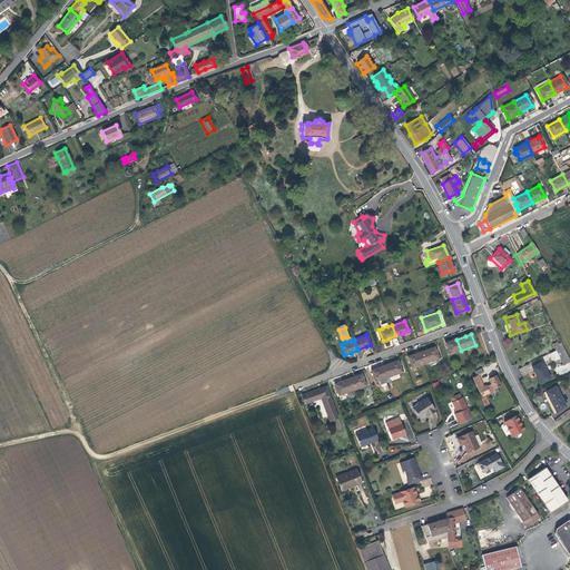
[(448,355),(461,351),(457,340),(451,342),(443,344),(448,355)]
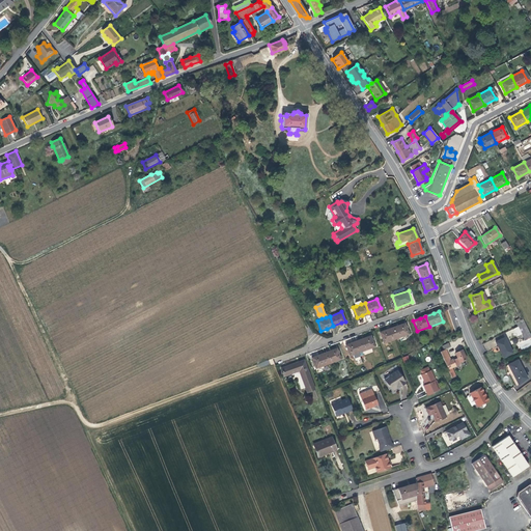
[(524,339),(530,336),(524,324),(522,318),(514,323),(516,327),(524,339)]
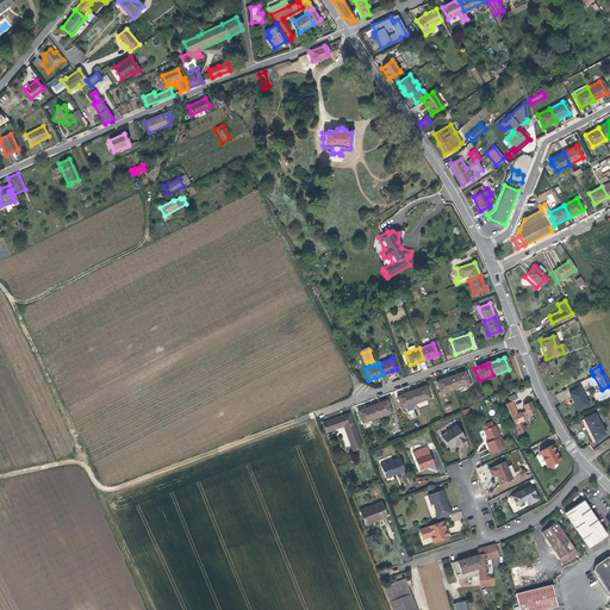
[(456,375),(449,378),(454,390),(468,385),(464,373),(456,375)]
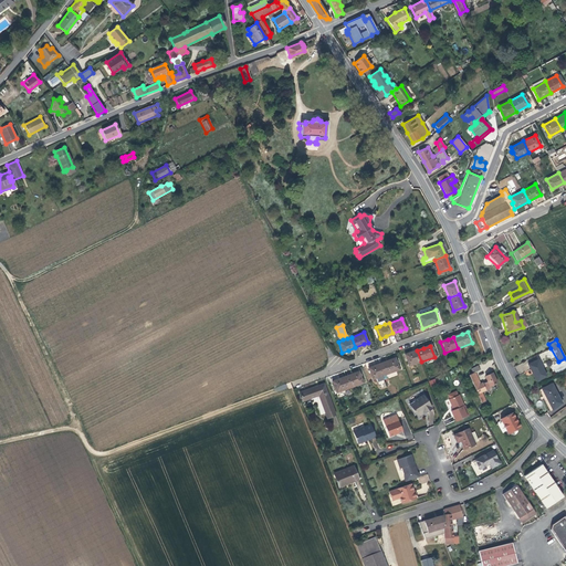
[(421,362),(417,350),(407,354),(404,356),(407,367),(421,362)]
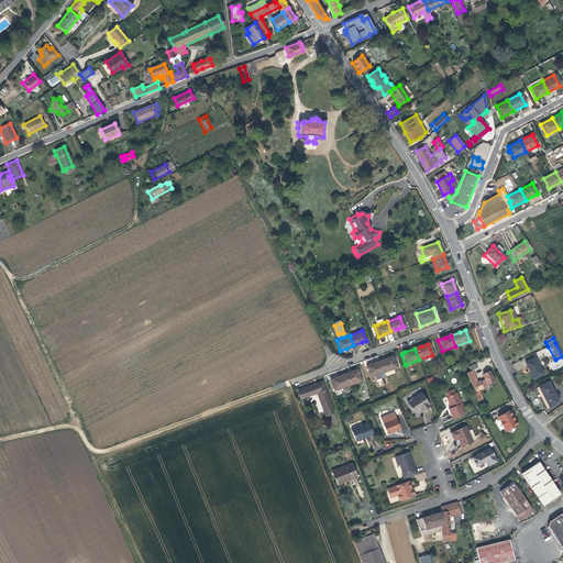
[(385,360),(378,362),(383,373),(396,368),(393,357),(385,360)]
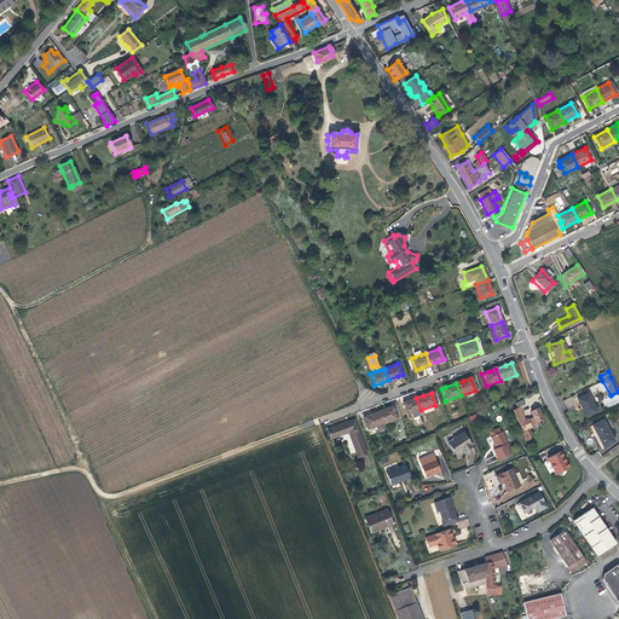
[(599,399),(607,400),(607,405),(618,405),(618,397),(607,397),(607,395),(599,394),(599,399)]
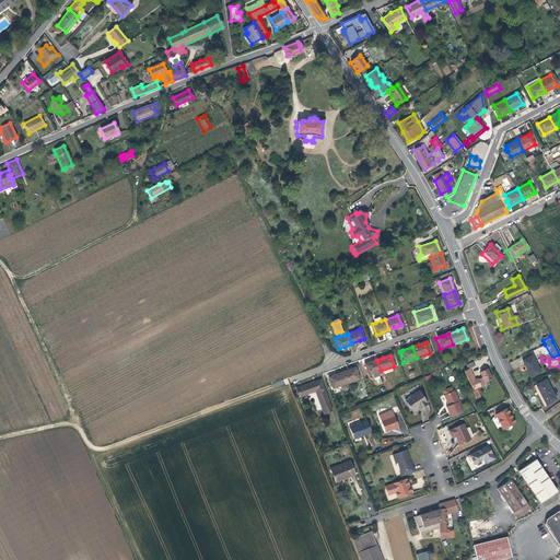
[(528,377),(537,373),(531,358),(522,362),(528,377)]
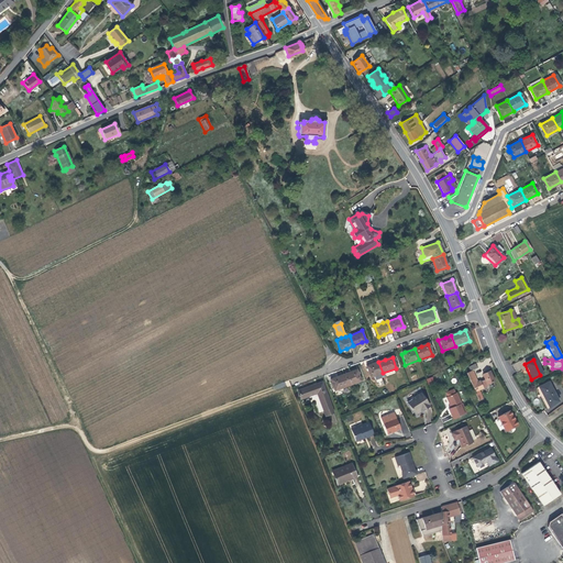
[(383,373),(378,362),(367,366),(365,367),(370,378),(383,373)]
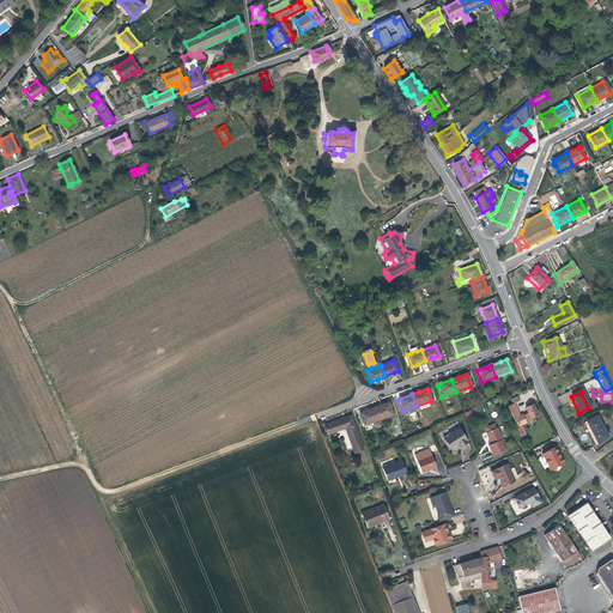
[(505,407),(517,434),(523,431),(521,425),(529,420),(529,419),(536,416),(532,405),(525,408),(526,414),(519,418),(513,405),(520,400),(519,396),(509,401),(510,405),(505,407)]
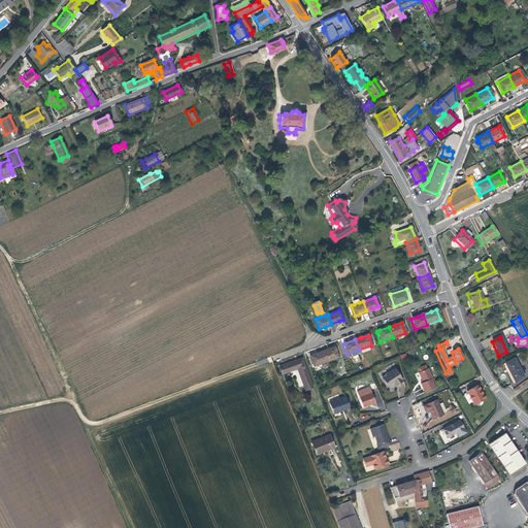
[(327,350),(321,352),(325,362),(337,358),(333,348),(327,350)]
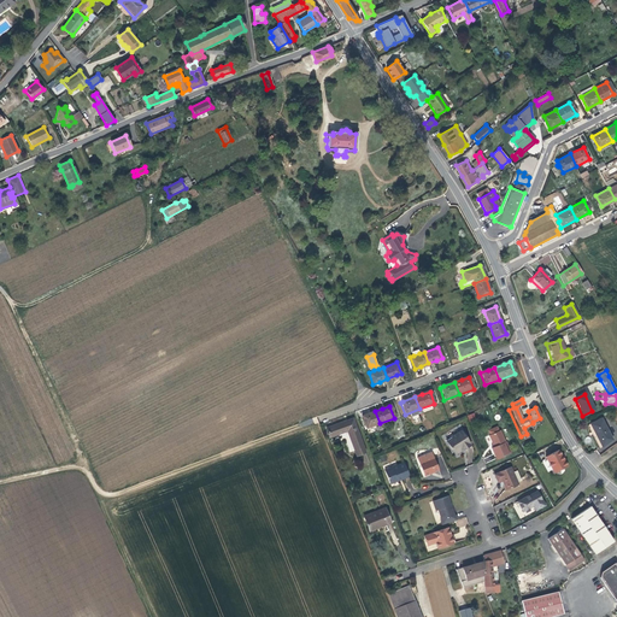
[(380,423),(375,411),(365,415),(360,417),(365,429),(380,423)]
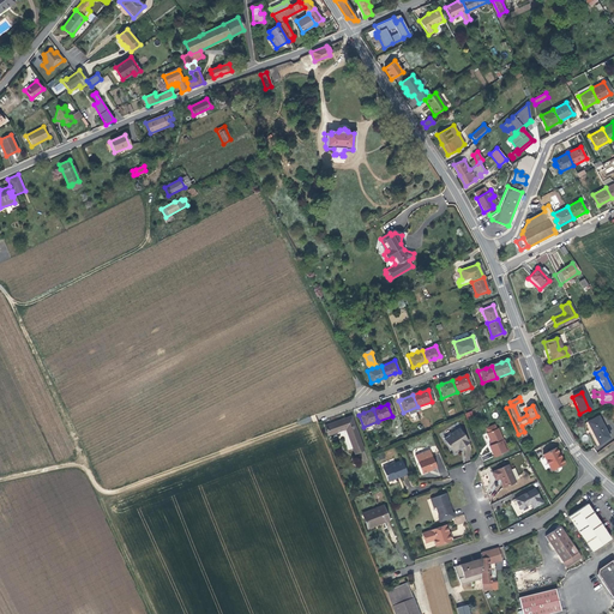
[(324,427),(327,437),(345,429),(355,455),(363,452),(351,417),(343,420),(344,421),(339,422),(331,426),(330,425),(324,427)]
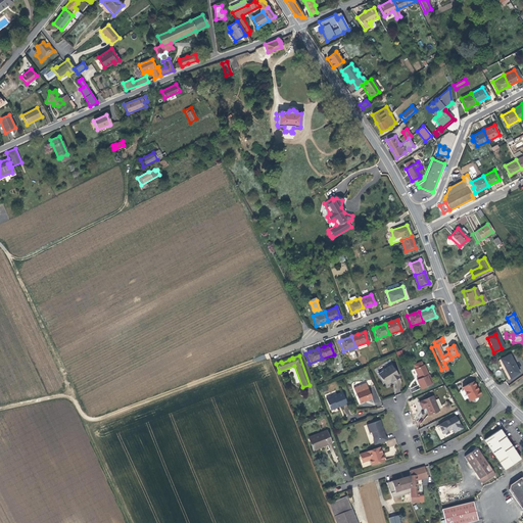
[(507,374),(516,370),(511,359),(502,363),(507,374)]
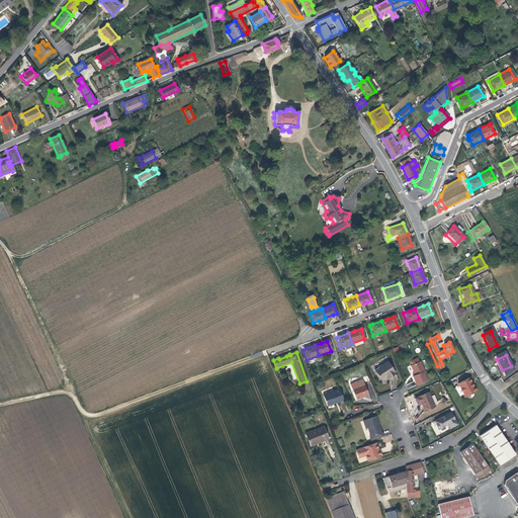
[(395,375),(387,362),(374,371),(381,383),(393,377),(395,375)]
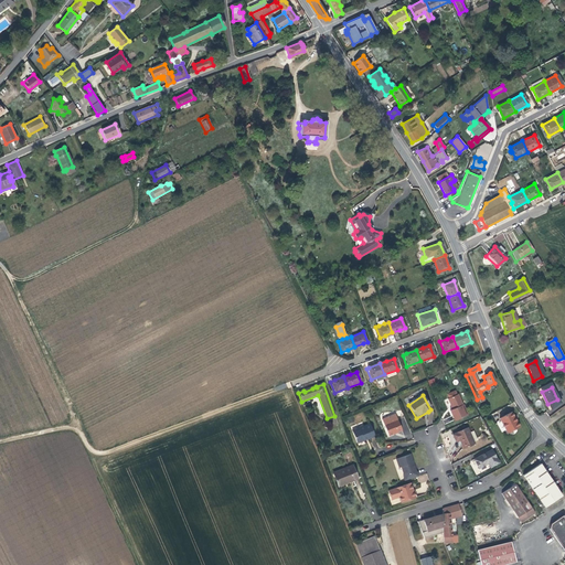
[(454,422),(465,417),(460,407),(461,407),(457,395),(448,400),(451,409),(449,411),(454,422)]
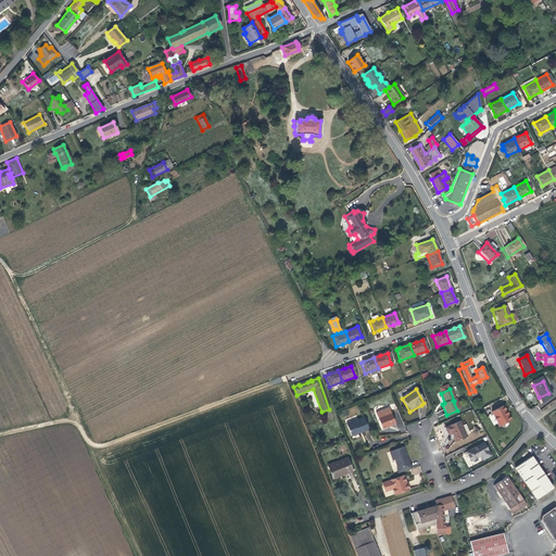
[(512,421),(503,407),(491,414),(500,429),(512,421)]
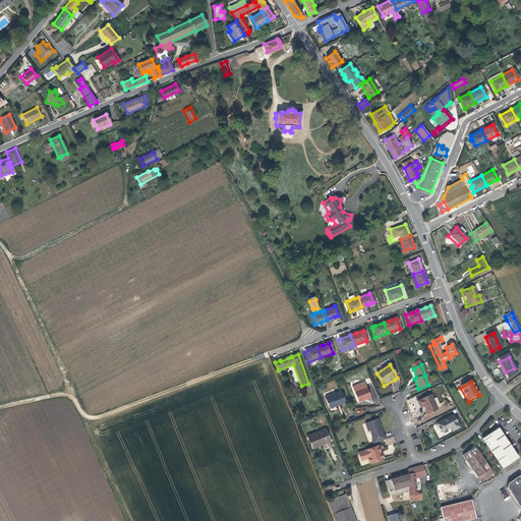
[(365,400),(370,398),(365,383),(353,388),(358,403),(365,400)]
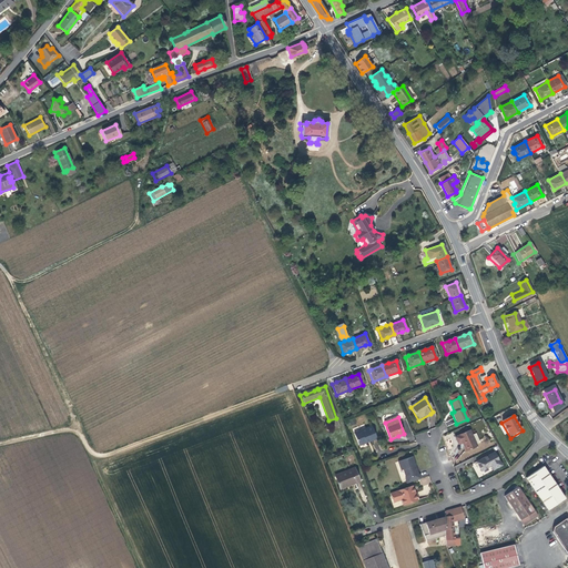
[(364,446),(368,444),(367,440),(372,439),(373,443),(378,440),(373,426),(355,433),(359,445),(362,444),(364,446)]
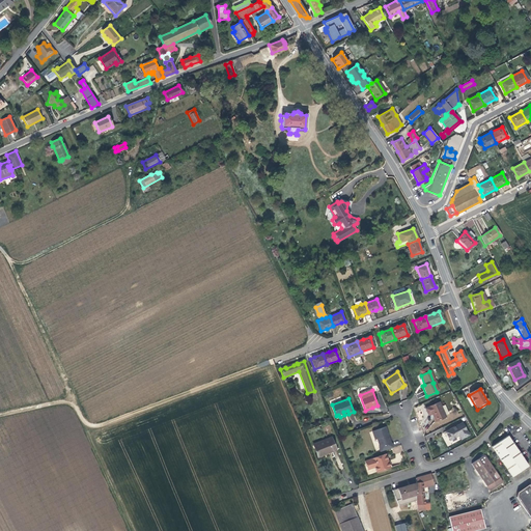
[(435,422),(446,418),(439,403),(425,409),(428,416),(430,415),(431,415),(435,422)]
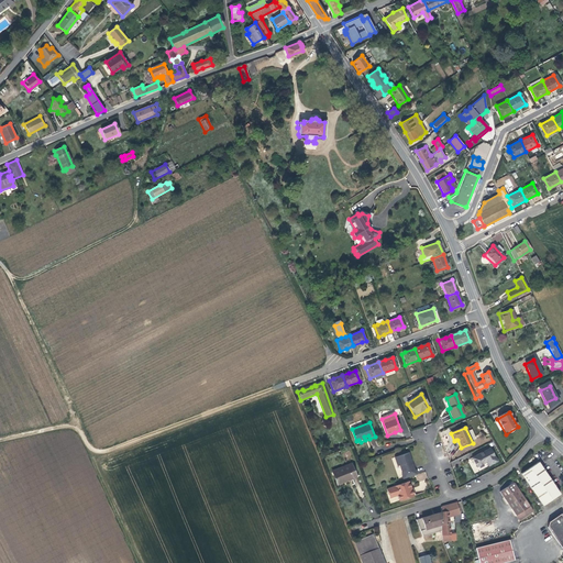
[(497,462),(490,448),(473,456),(475,462),(477,467),(486,462),(488,466),(497,462)]
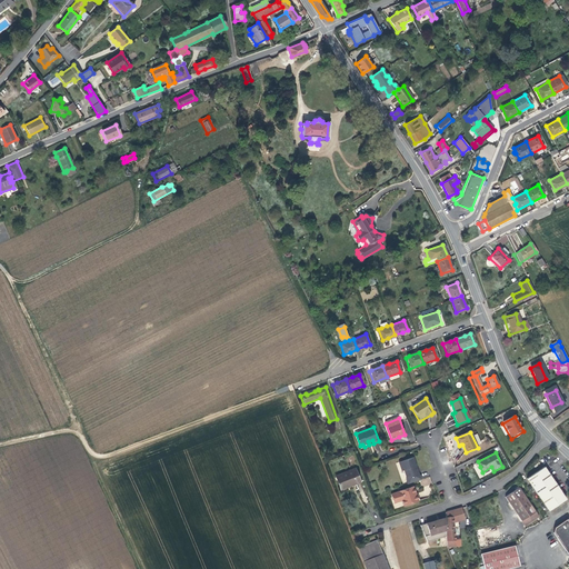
[(407,485),(422,479),(421,476),(420,476),(416,465),(413,459),(399,465),(402,472),(403,472),(407,480),(406,481),(407,485)]
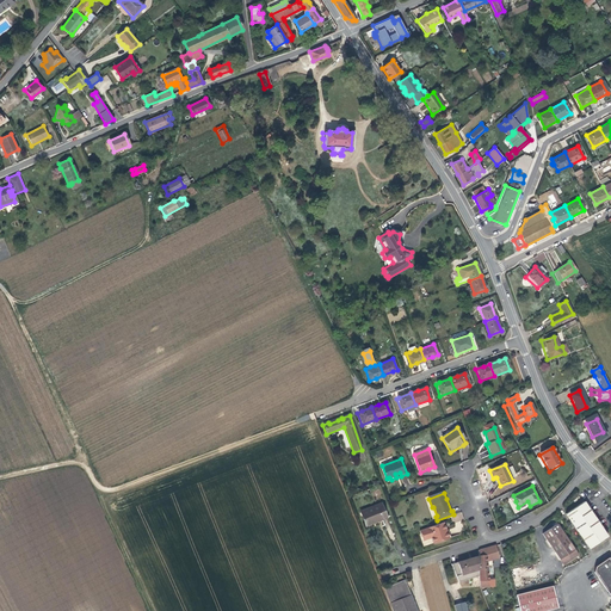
[(567,514),(590,549),(609,537),(585,501),(567,514)]
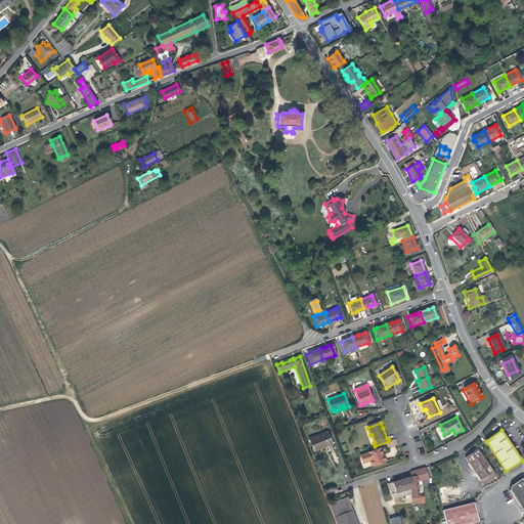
[(325,442),(326,444),(331,443),(325,431),(309,438),(312,448),(323,444),(323,443),(323,442),(325,442)]
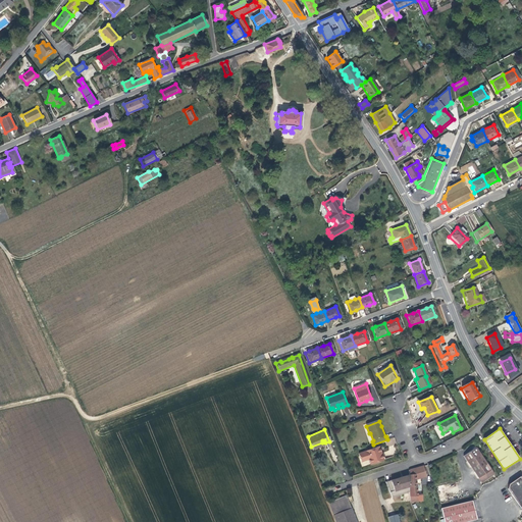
[(378,447),(369,450),(357,454),(360,463),(368,460),(370,465),(374,464),(383,461),(380,453),(378,447)]
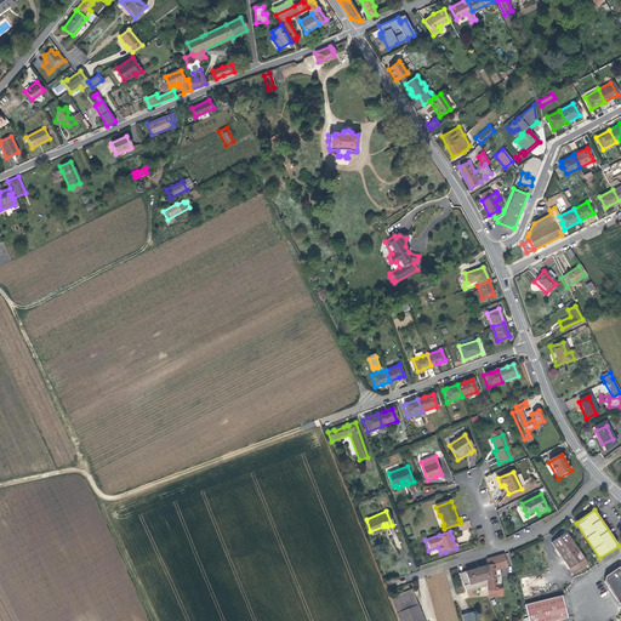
[(553,541),(573,574),(588,564),(568,531),(553,541)]
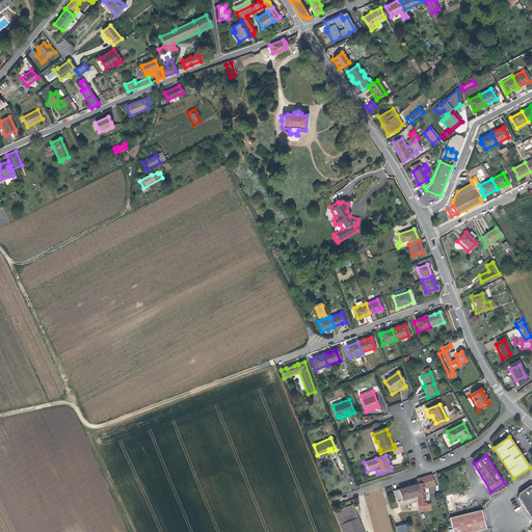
[(422,478),(416,480),(417,484),(418,498),(416,498),(417,505),(417,512),(422,512),(422,507),(425,506),(424,490),(434,486),(431,476),(426,477),(426,479),(422,480),(422,478)]
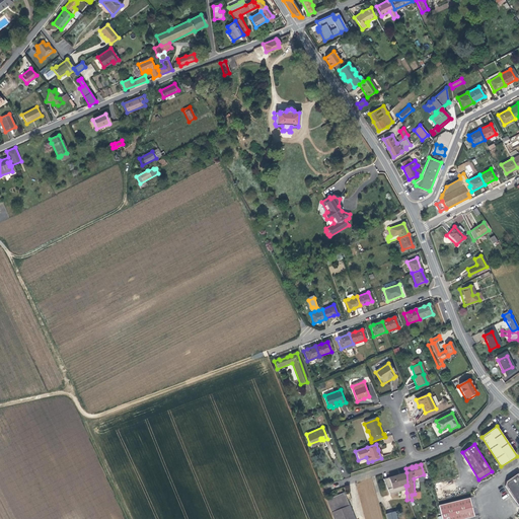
[(408,486),(406,472),(393,477),(383,482),(390,499),(406,493),(405,486),(408,486)]
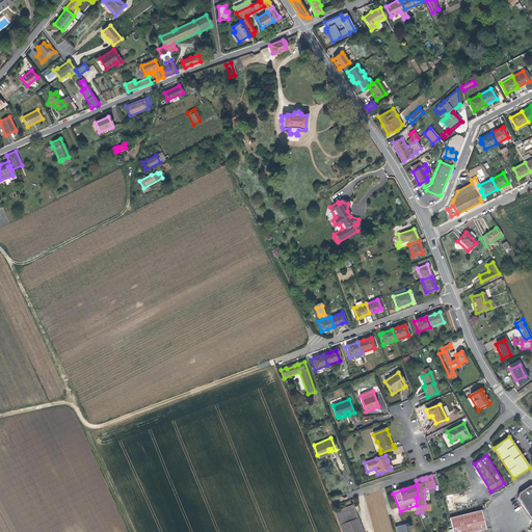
[(531,485),(521,494),(519,496),(519,499),(520,500),(531,519),(531,525),(531,526),(531,485)]
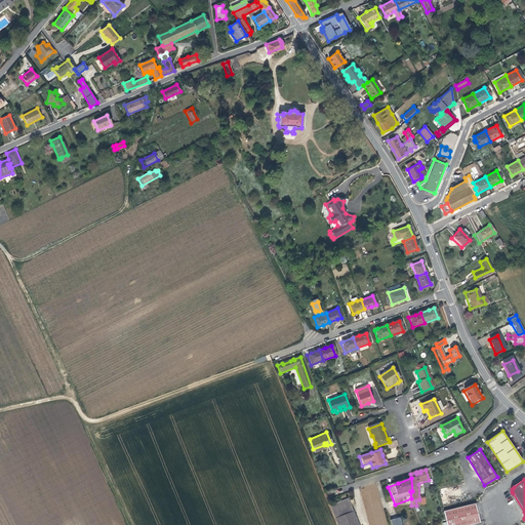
[(329,507),(335,524),(357,524),(350,503),(348,499),(329,507)]
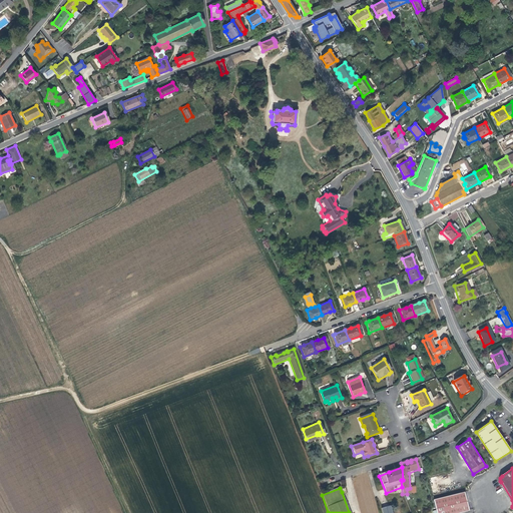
[(438,498),(441,512),(457,512),(469,510),(465,492),(438,498)]
